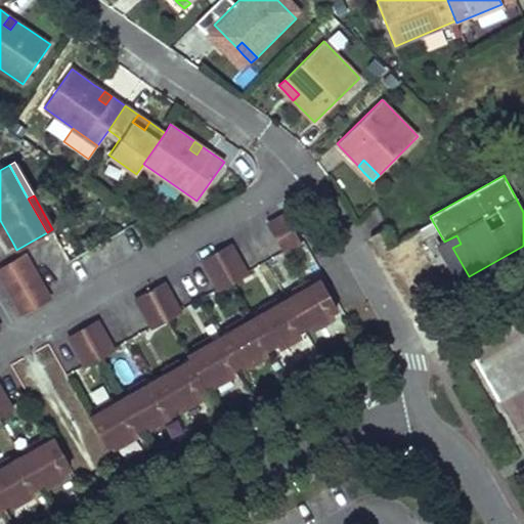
[(299,243),(284,215),(268,223),(285,251),(299,243)]
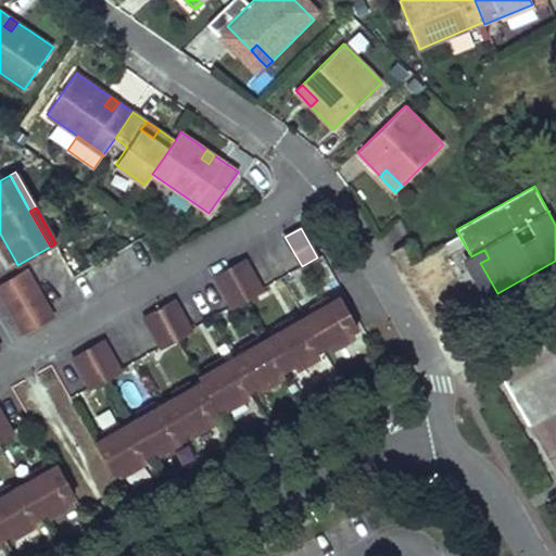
[(9,261),(14,258),(1,236),(0,236),(0,244),(2,250),(9,261)]
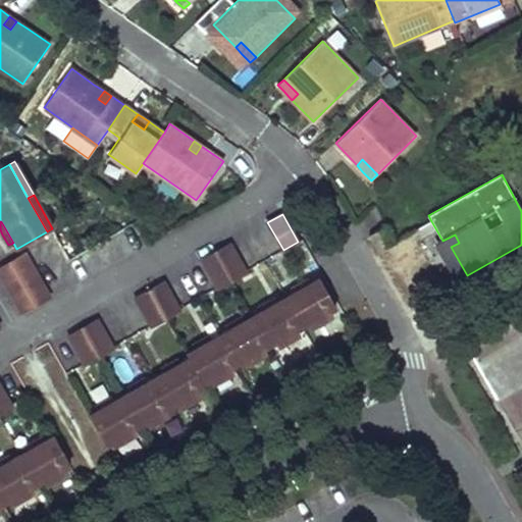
[(455,235),(442,241),(439,243),(464,288),(521,255),(521,245),(467,275),(451,247),(459,243),(455,235)]
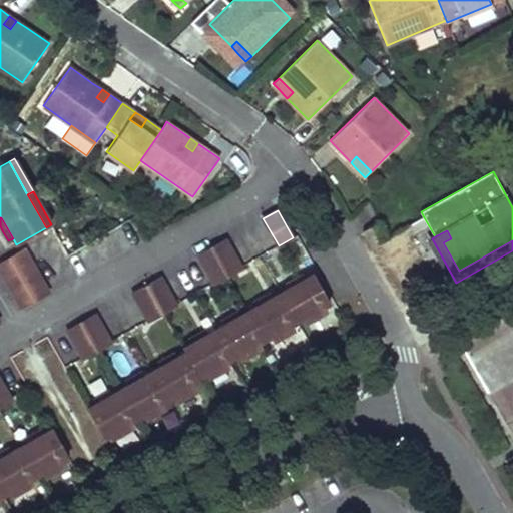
[(198,255),(213,283),(241,267),(225,239),(198,255)]
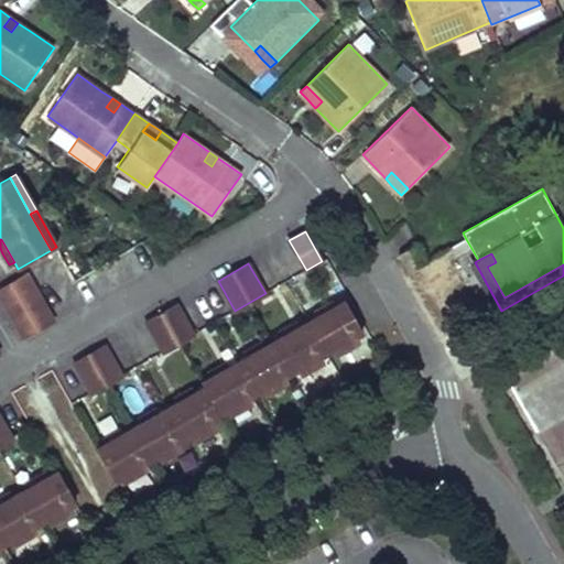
[(53,320),(28,274),(0,290),(0,296),(23,337),(53,320)]
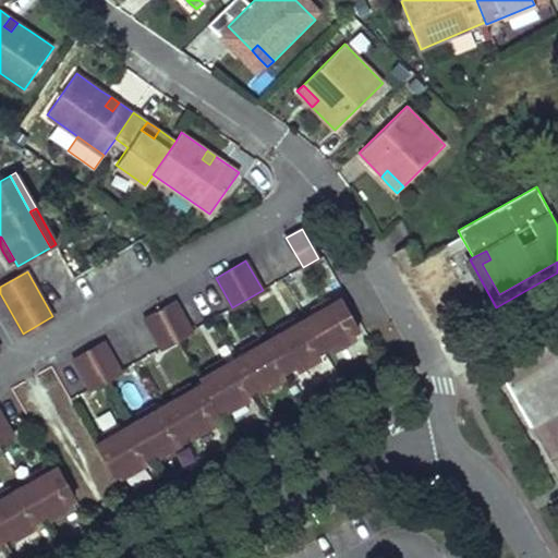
[(95,444),(112,475),(118,472),(143,458),(154,451),(179,437),(190,431),(214,417),(219,414),(217,409),(222,407),(246,392),(257,386),(282,372),(293,365),(317,352),(328,346),(352,331),(359,328),(341,296),(198,378),(202,383),(95,444)]
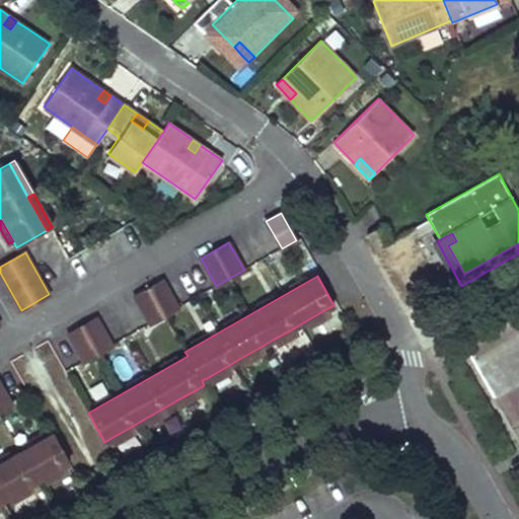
[(135,296),(150,324),(178,308),(162,280),(135,296)]
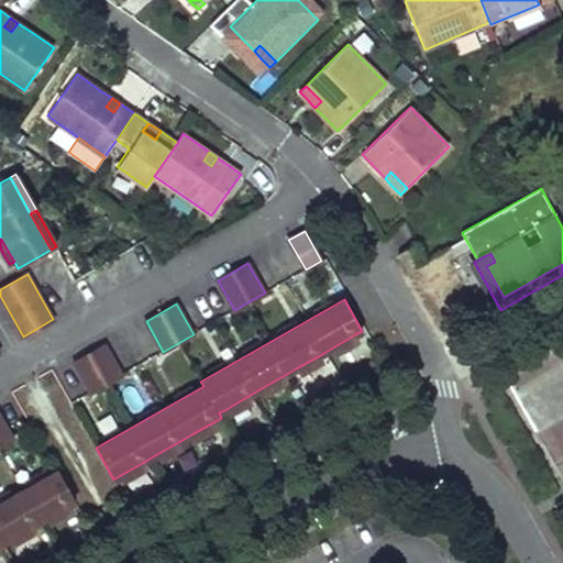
[(359,340),(355,334),(331,349),(334,353),(359,340)]
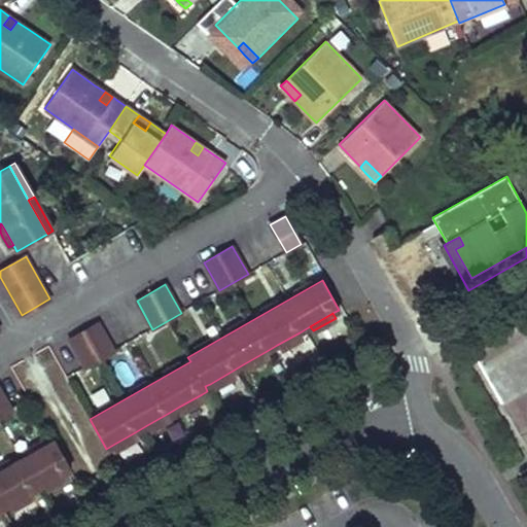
[(69,340),(85,367),(114,351),(98,323),(69,340)]
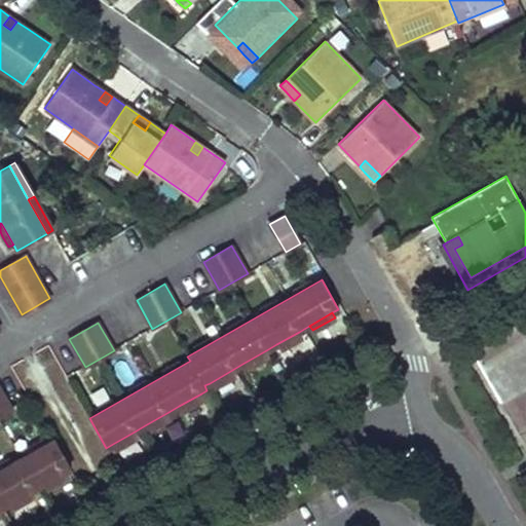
[(299,332),(276,344),(278,349),(302,336),(299,332)]
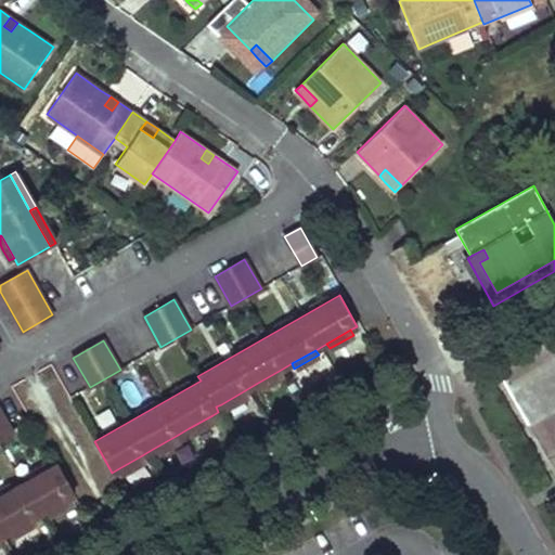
[(324,353),(299,368),(310,385),(334,372),(324,353)]
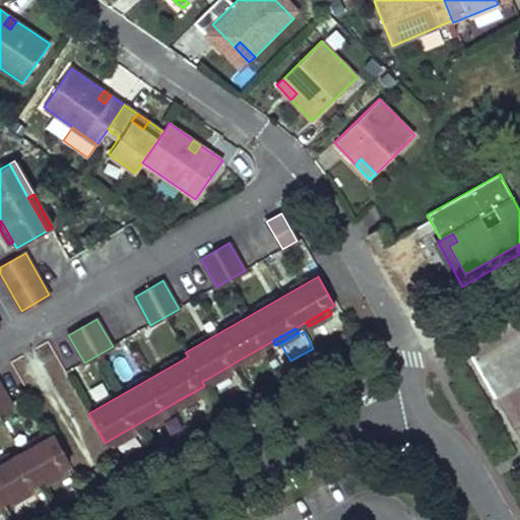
[(265,350),(263,346),(240,360),(242,365),(265,350)]
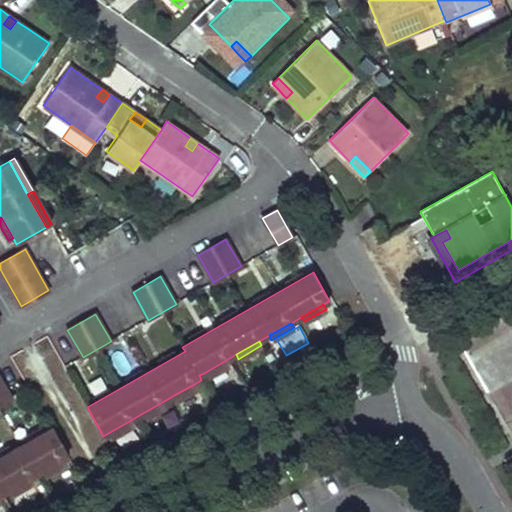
[(229,364),(226,360),(204,373),(206,377),(229,364)]
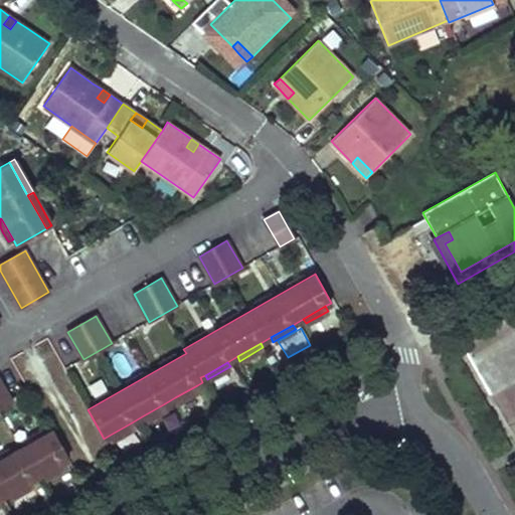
[(0,405),(11,400),(0,380),(0,405)]
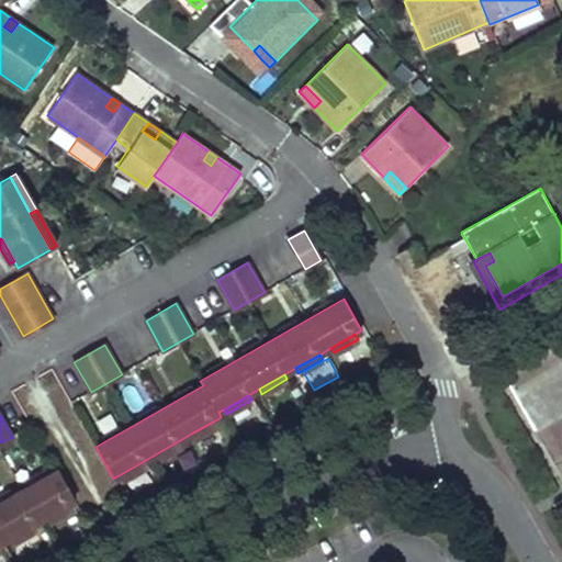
[(217,425),(215,420),(191,434),(193,439),(217,425)]
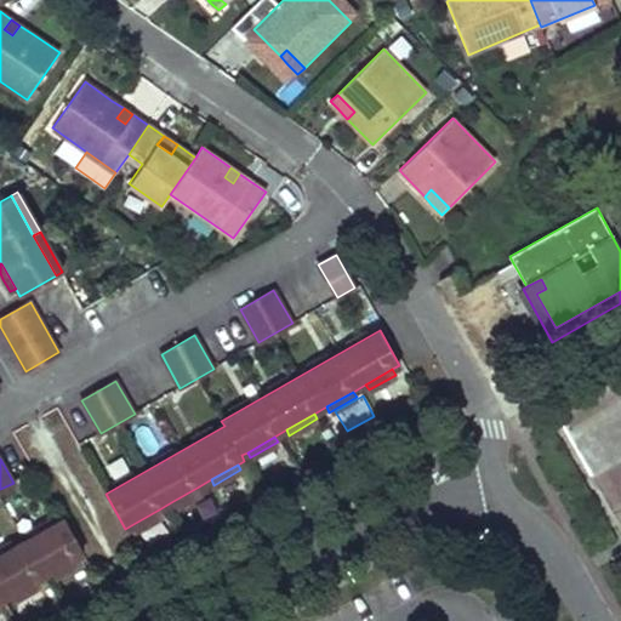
[(201,491),(199,486),(171,502),(175,507),(201,491)]
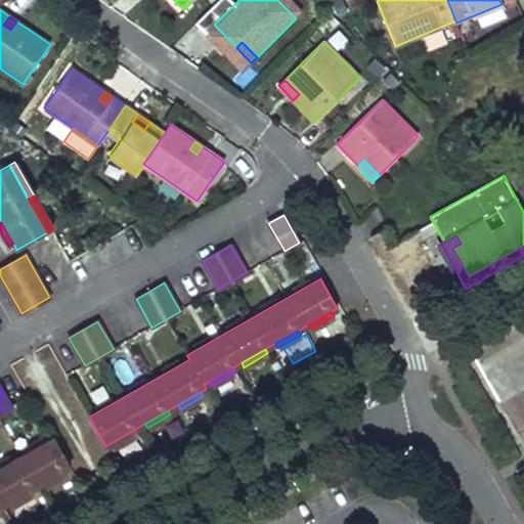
[(137,434),(134,430),(111,443),(113,447),(137,434)]
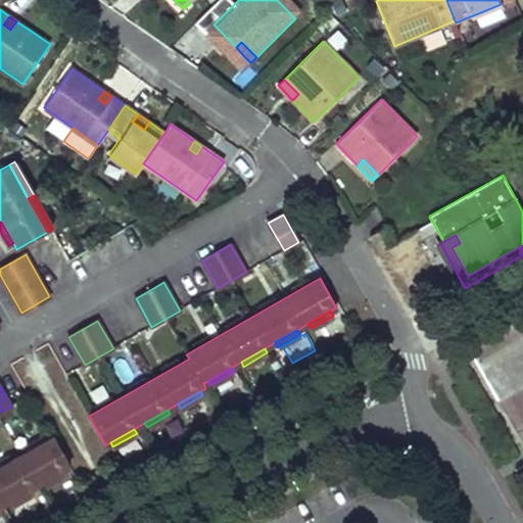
[(0,467),(0,505),(8,501),(32,487),(42,482),(64,469),(70,466),(54,436),(0,467)]
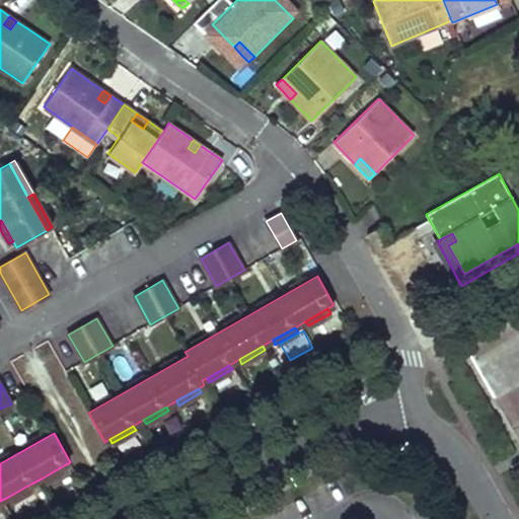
[(117,444),(124,455),(141,445),(134,434),(117,444)]
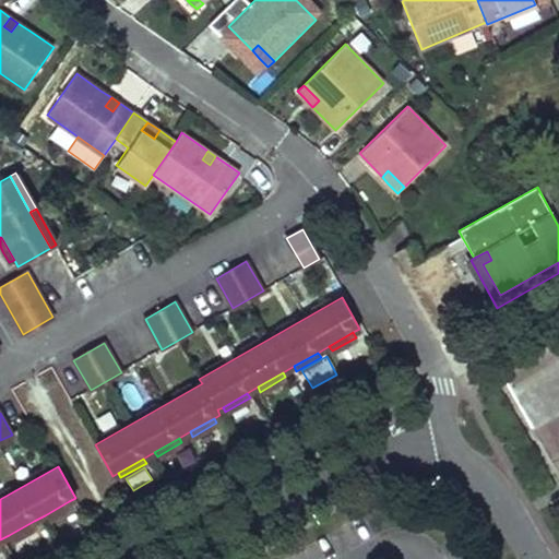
[(48,520),(72,506),(69,501),(45,515),(48,520)]
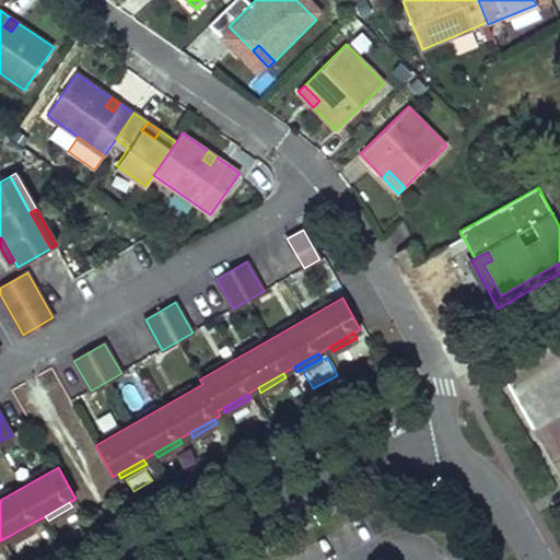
[(12,541),(37,527),(34,522),(9,536),(12,541)]
